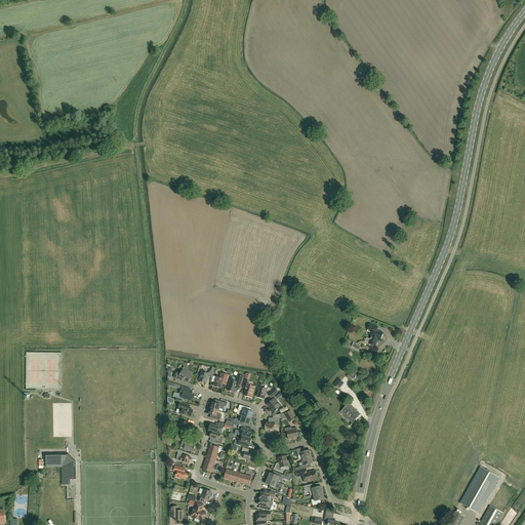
[(371,336),(380,339),(382,333),(376,331),(378,327),(370,324),(367,331),(372,333),(371,336)]
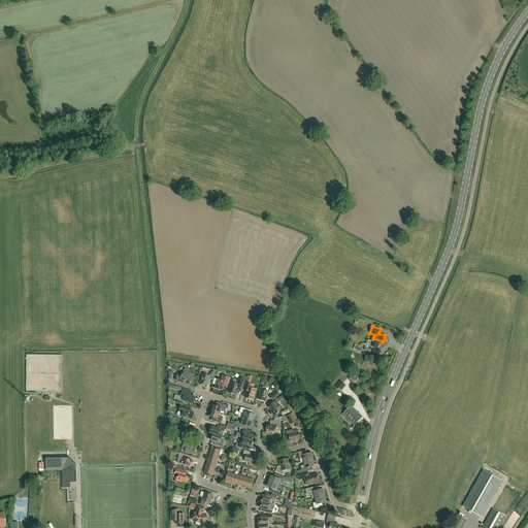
[(370,345),(377,349),(380,342),(382,342),(383,341),(373,338),(372,341),(369,340),(367,343),(370,345)]
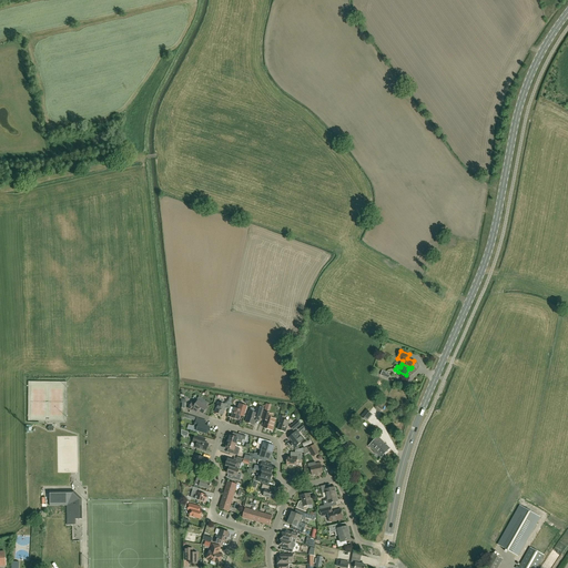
[(208,407),(206,406),(209,403),(199,397),(196,401),(198,402),(195,405),(192,403),(189,408),(194,413),(196,409),(203,414),(206,407),(208,408),(208,407)]
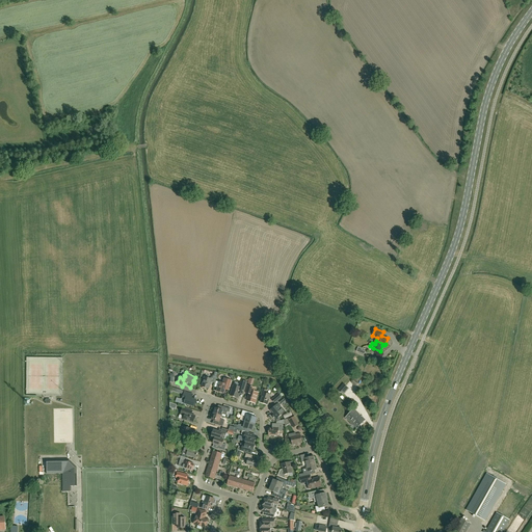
[(214,376),(213,379),(205,377),(202,387),(209,389),(211,382),(215,383),(217,377),(214,376)]
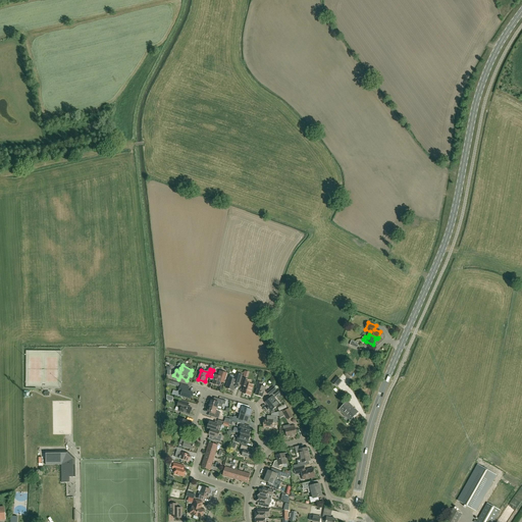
[(224,383),(227,373),(220,371),(218,376),(216,375),(213,384),(220,386),(221,382),(224,383)]
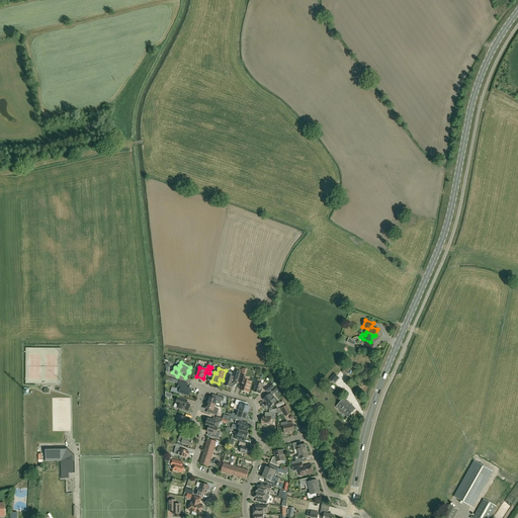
[(233,383),(237,384),(240,372),(235,370),(233,376),(232,376),(232,374),(232,372),(230,372),(229,372),(228,375),(225,384),(232,387),(233,383)]
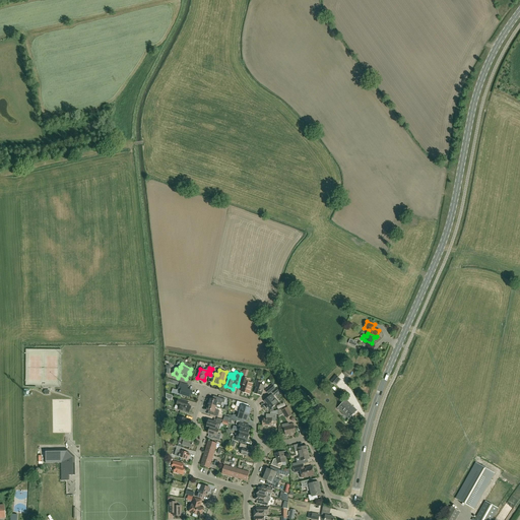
[(330,382),(335,385),(340,379),(336,375),(330,382)]
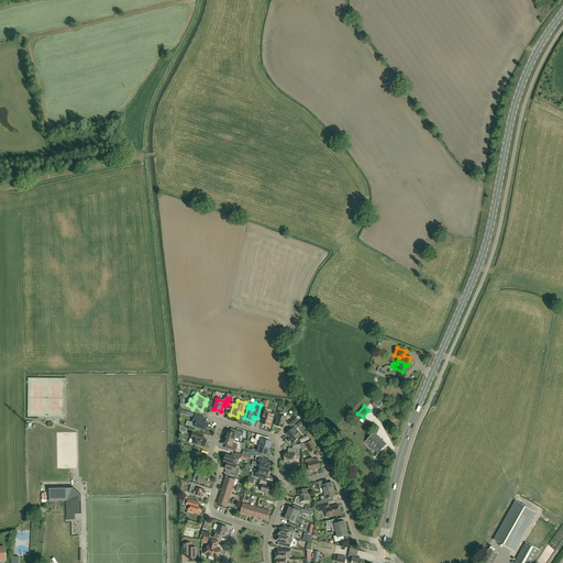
[(262,408),(260,416),(264,417),(262,423),(269,427),(273,416),(268,415),(269,411),(262,408)]
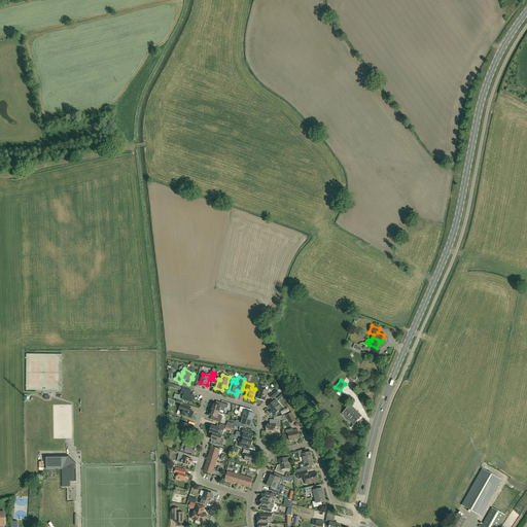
[(264,390),(265,386),(260,385),(258,392),(260,392),(258,398),(265,400),(268,391),(264,390)]
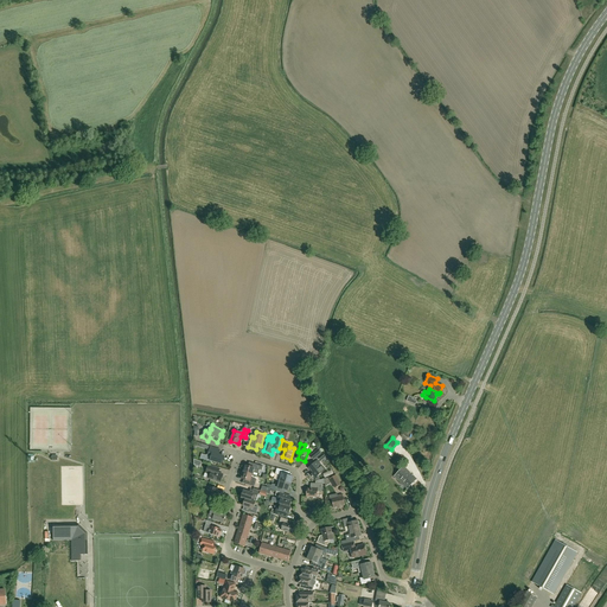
[(212,464),(212,461),(222,464),(224,457),(216,454),(217,449),(210,447),(208,454),(206,455),(205,460),(206,461),(212,464)]
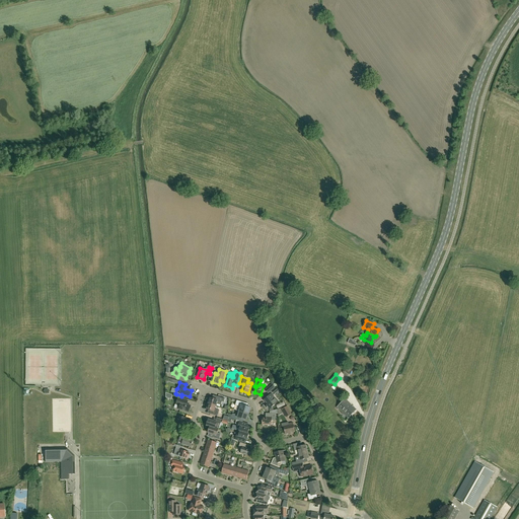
[(272,384),(265,390),(268,393),(275,388),(272,384)]
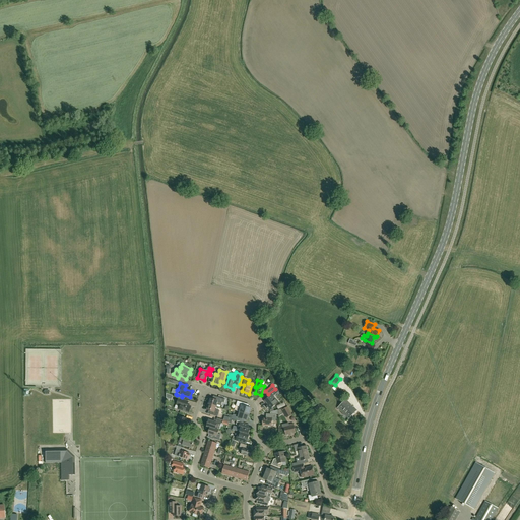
[(274,396),(275,395),(279,391),(277,388),(271,393),(272,394),(264,401),(267,405),(266,406),(269,410),(278,402),(274,396)]
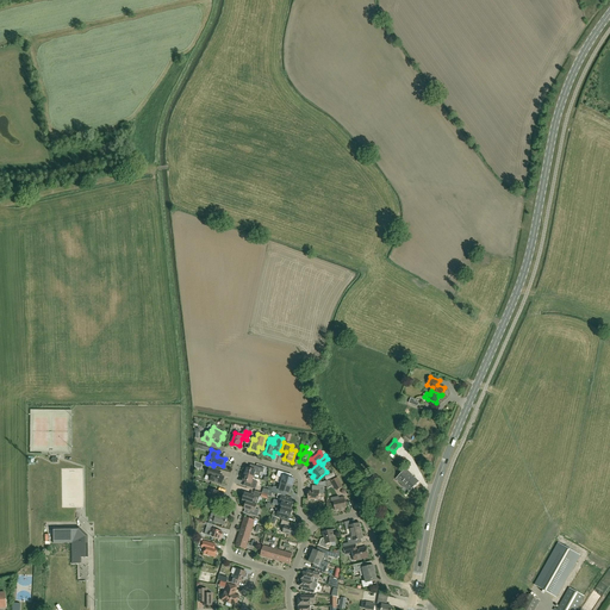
[(261,477),(260,475),(261,472),(263,473),(265,468),(255,466),(254,470),(247,468),(246,468),(244,473),(246,473),(244,474),(254,478),(260,479),(261,477)]
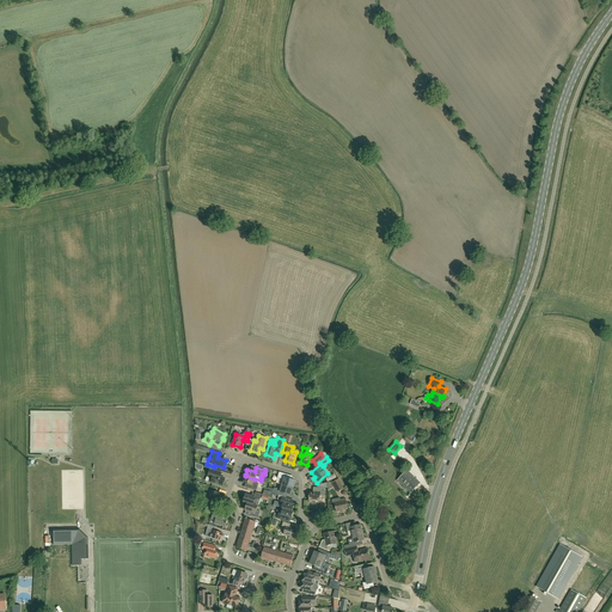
[(208,482),(212,483),(222,487),(225,478),(216,476),(219,471),(210,469),(208,477),(209,477),(208,482)]
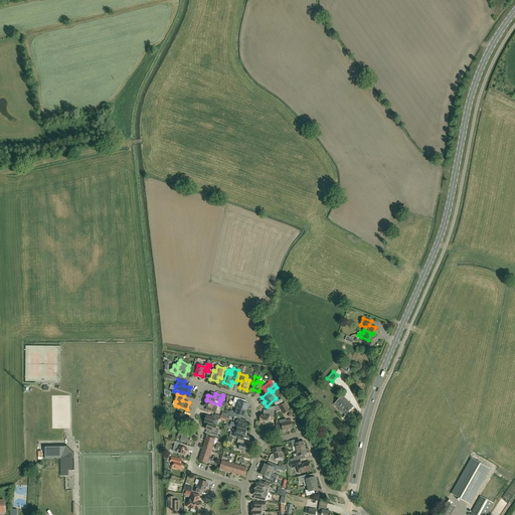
[(345,414),(345,415),(353,406),(350,403),(349,403),(348,402),(348,401),(343,395),(334,404),(342,411),(343,410),(346,413),(345,414)]
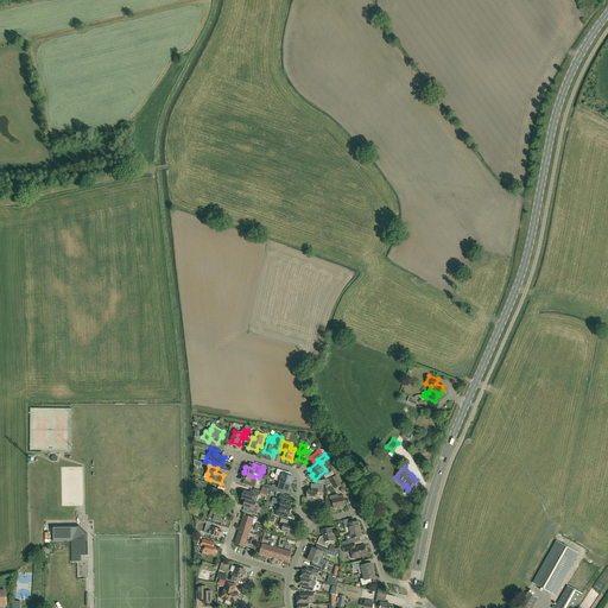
[(277,481),(280,482),(291,485),(293,477),(285,475),(286,472),(278,469),(276,475),(279,476),(279,477),(278,477),(277,481)]
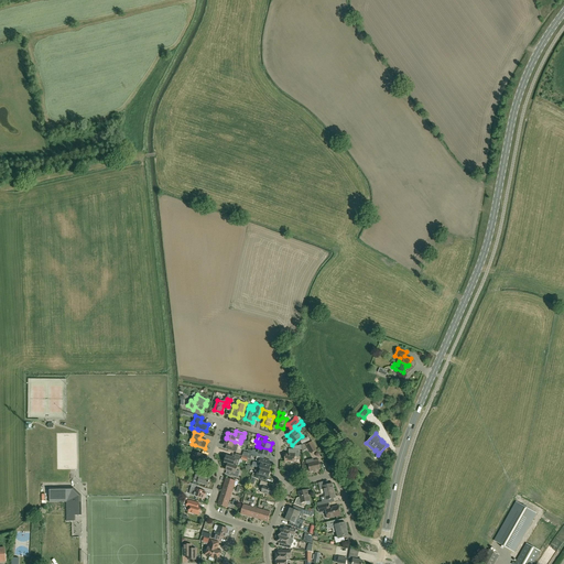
[(235,442),(226,438),(225,445),(231,447),(230,451),(236,453),(238,446),(234,444),(235,442)]
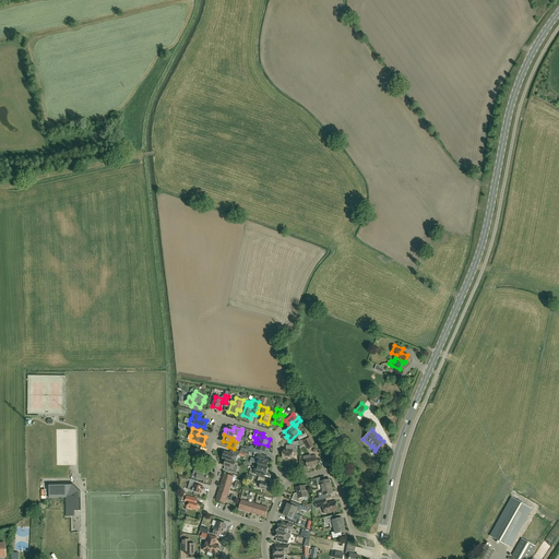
[(304,441),(308,450),(314,447),(309,438),(304,441)]
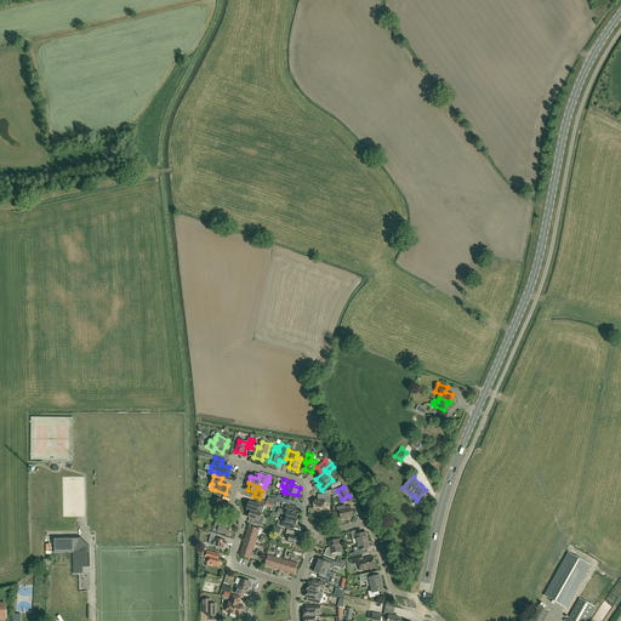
[(295,503),(297,495),(286,493),(285,496),(283,495),(281,496),(279,495),(277,501),(283,503),(285,503),(286,500),(295,503)]
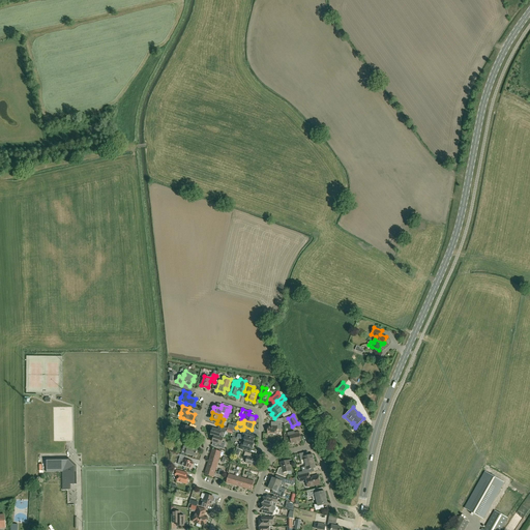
[(268,434),(277,434),(277,430),(282,430),(282,421),(277,421),(277,422),(275,422),(275,427),(268,425),(268,434)]
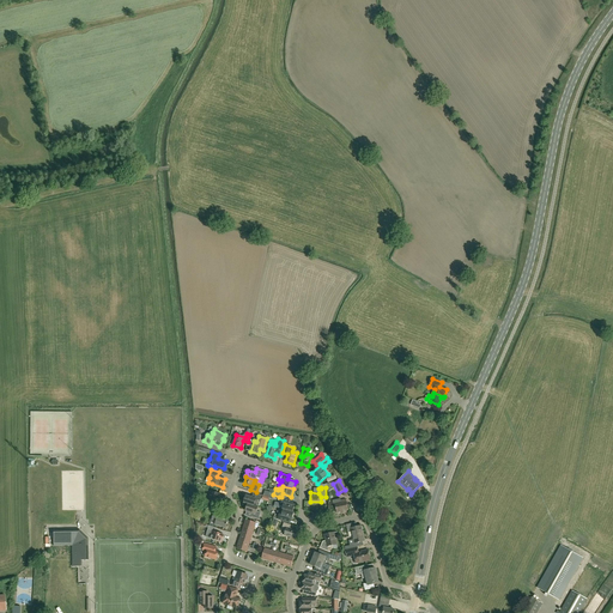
[(211,491),(210,498),(206,497),(204,504),(212,508),(212,505),(217,507),(219,499),(222,495),(211,491)]
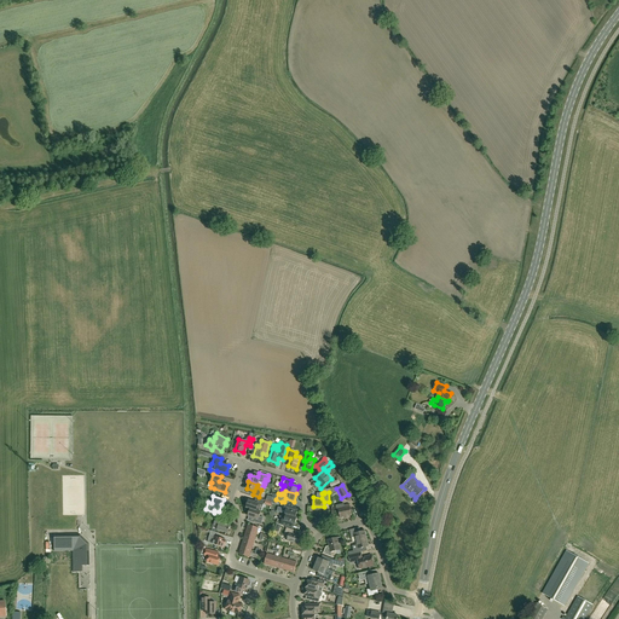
[(247,508),(250,509),(260,512),(262,505),(264,502),(256,499),(256,503),(248,501),(247,508)]
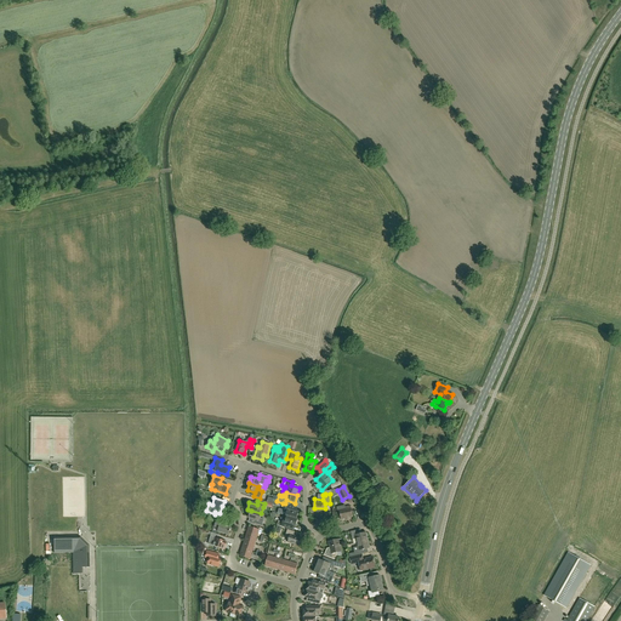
[(286,516),(288,517),(296,519),(298,512),(297,512),(298,507),(285,503),(283,503),(281,507),(283,507),(283,511),(288,512),(286,516)]
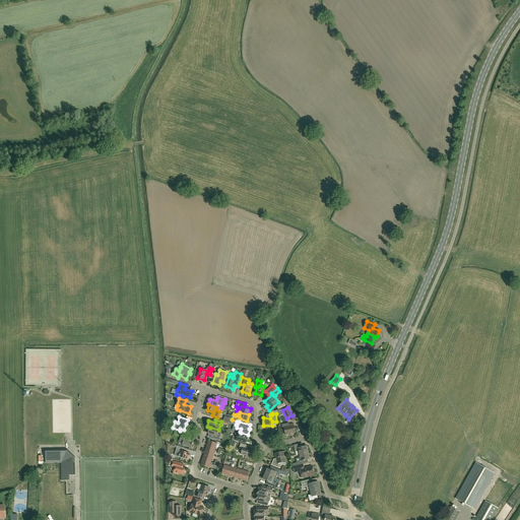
[(294,424),(289,425),(288,424),(282,425),(282,428),(284,428),(285,435),(296,433),(294,424)]
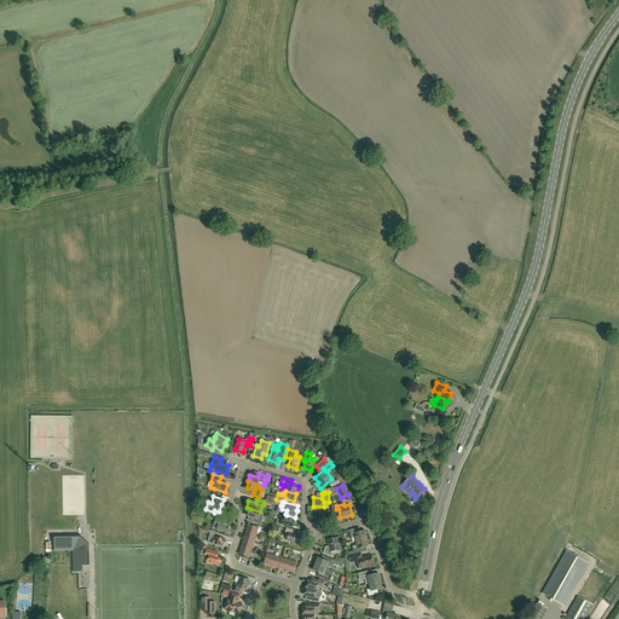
[(261,512),(260,512),(250,509),(248,516),(255,519),(254,522),(261,525),(264,518),(259,516),(261,512)]
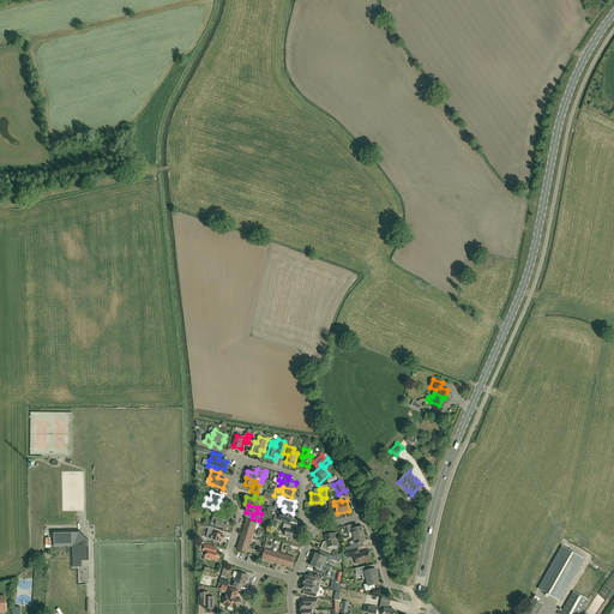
[(294,513),(293,513),(284,511),(283,515),(278,512),(277,516),(276,516),(275,519),(289,524),(290,521),(293,521),(294,513)]
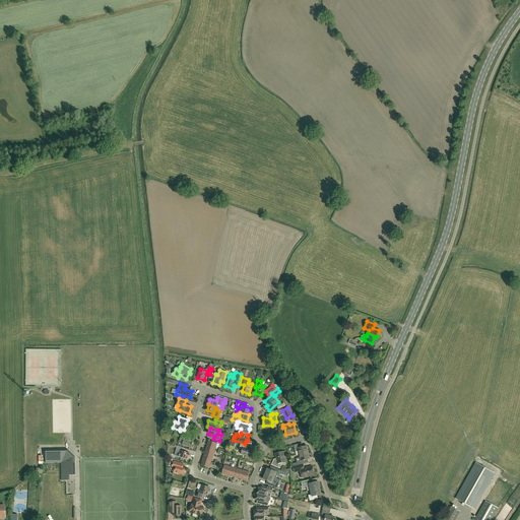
[(191,437),(186,436),(182,434),(180,441),(183,442),(182,445),(192,448),(194,441),(190,440),(191,437)]
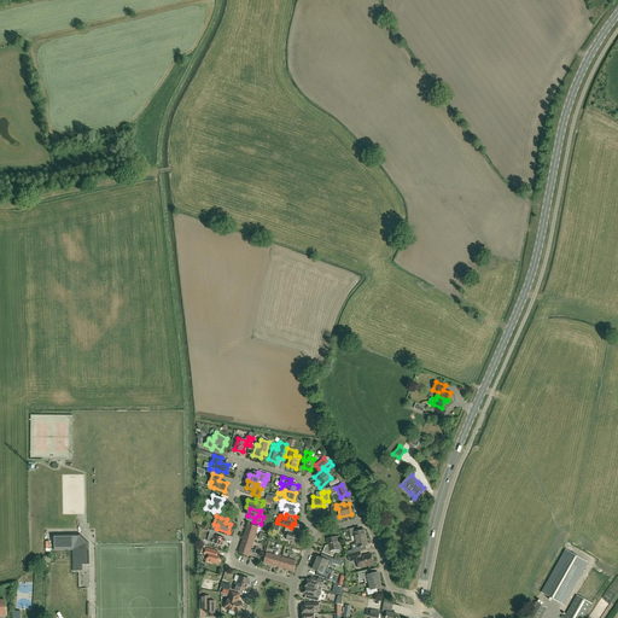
[(248,524),(245,531),(256,535),(258,526),(248,524)]
